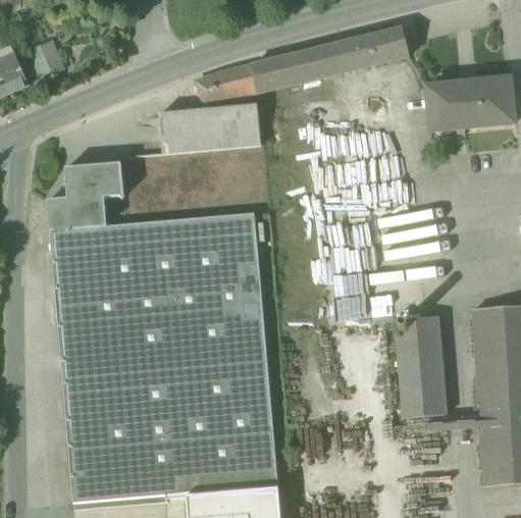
[(17,7),(32,47),(45,41),(32,3),(17,7)]
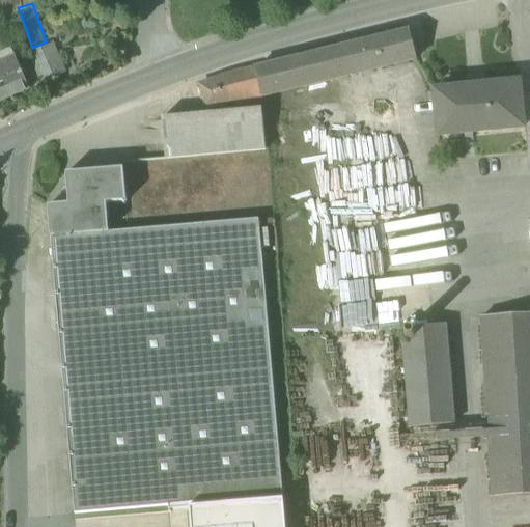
[(255,64),(262,93),(415,55),(409,27),(255,64)]
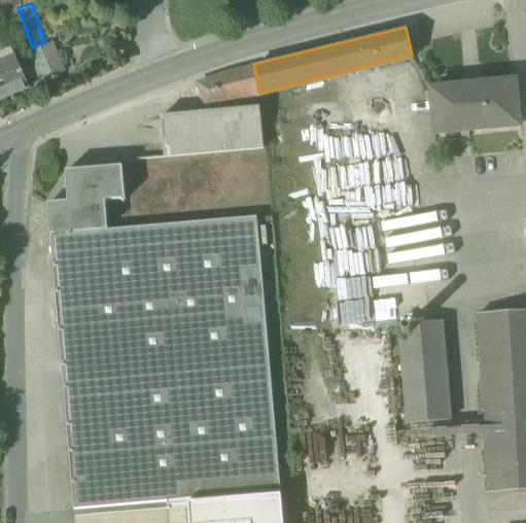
[(65,32),(45,41),(32,47),(29,49),(42,77),(79,60),(65,32)]
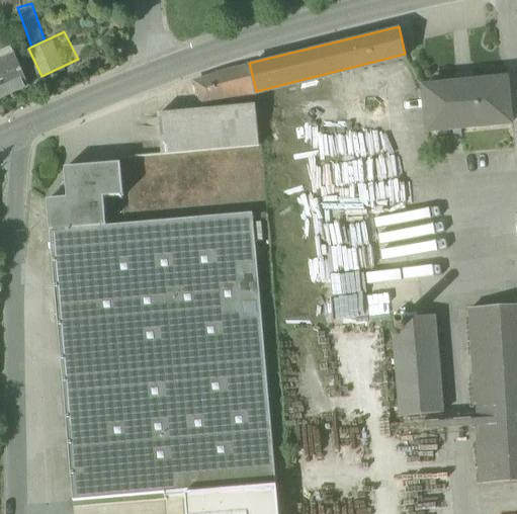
[(0,60),(16,52),(12,43),(3,48),(0,49),(0,60)]
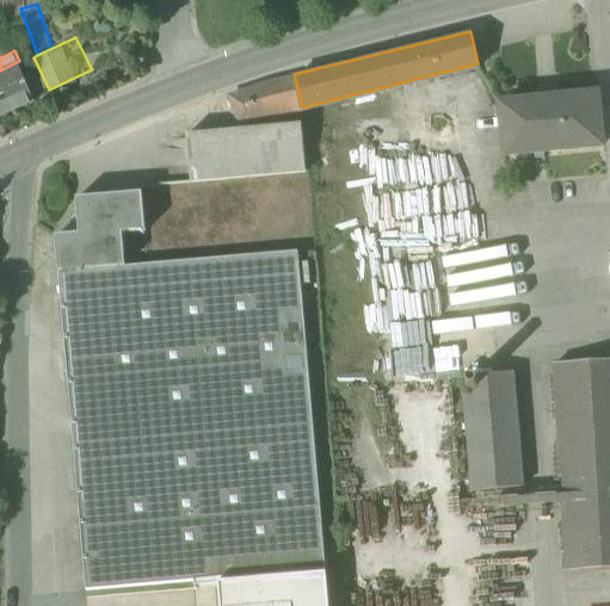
[(36,97),(19,61),(0,70),(0,113),(36,97)]
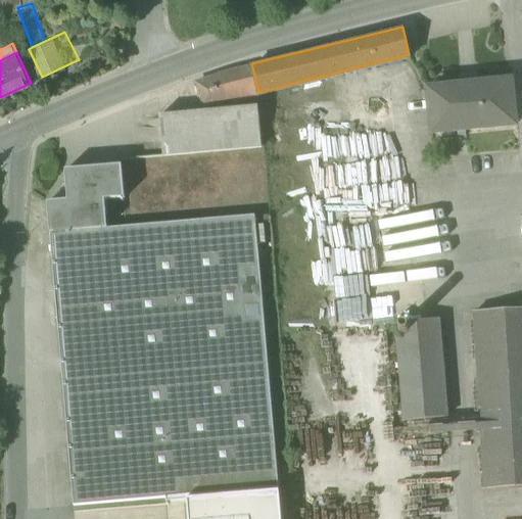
[(243,65),(250,93),(258,92),(251,63),(243,65)]
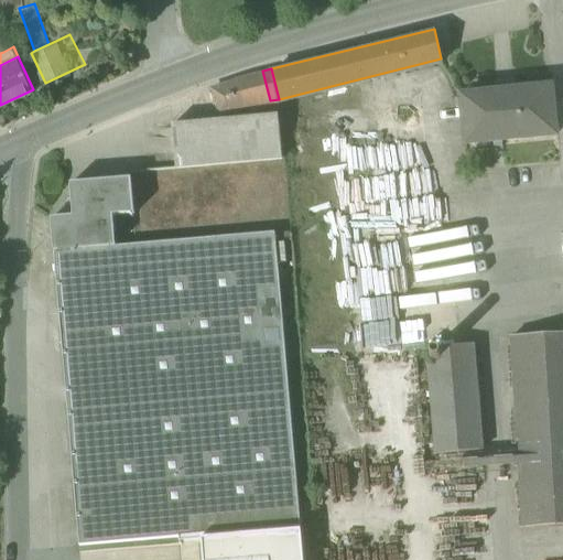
[(262,71),(241,76),(250,103),(251,106),(270,100),(262,71)]
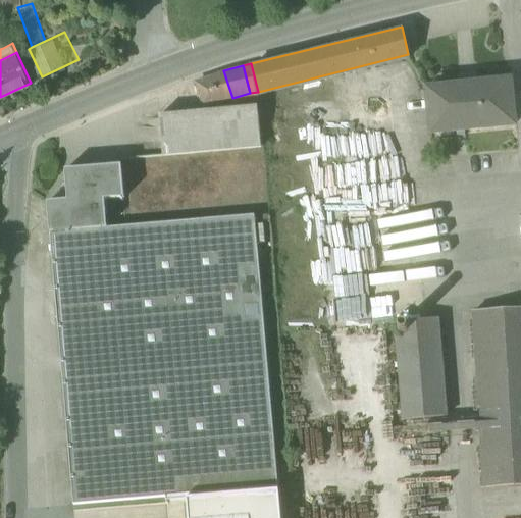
[(204,103),(231,95),(223,70),(196,79),(204,103)]
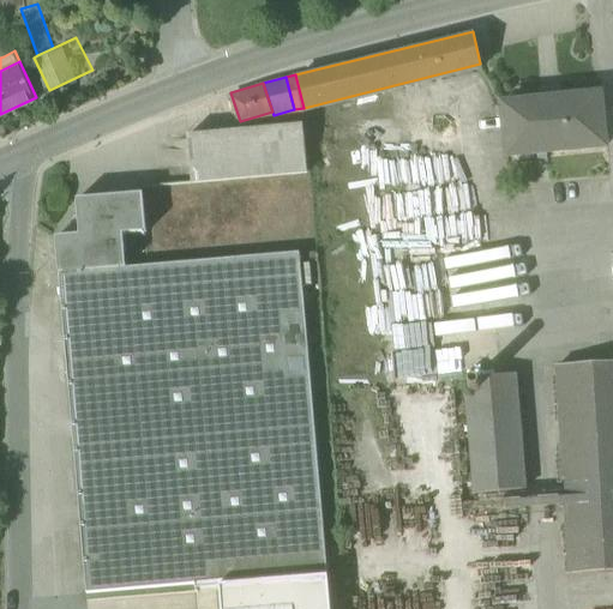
[(502,100),(506,152),(605,143),(600,90),(502,100)]
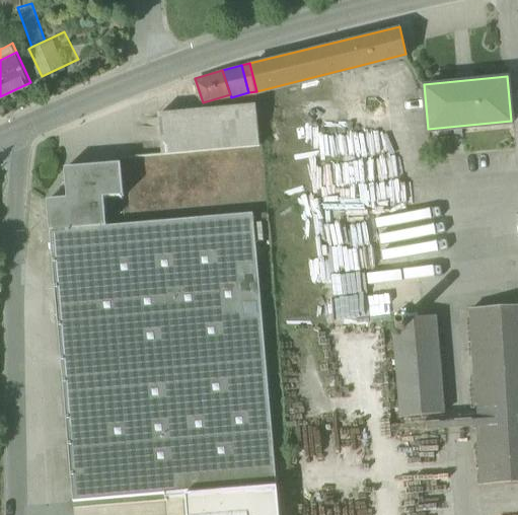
[(161,152),(259,143),(254,102),(157,112),(161,152)]
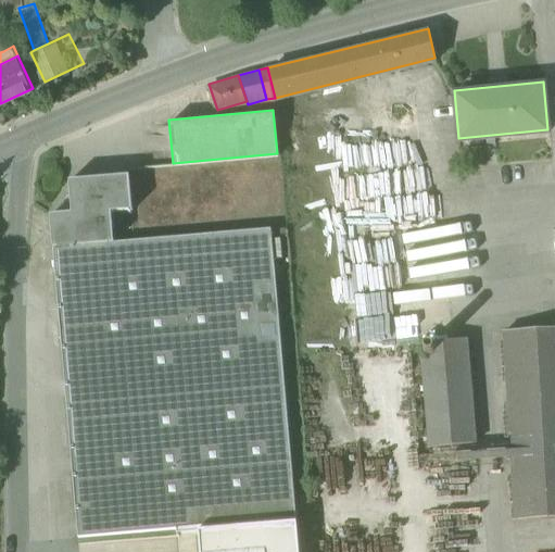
[(68,178),(70,193),(71,211),(60,211),(49,212),(52,245),(113,239),(111,209),(131,208),(128,173),(68,178)]
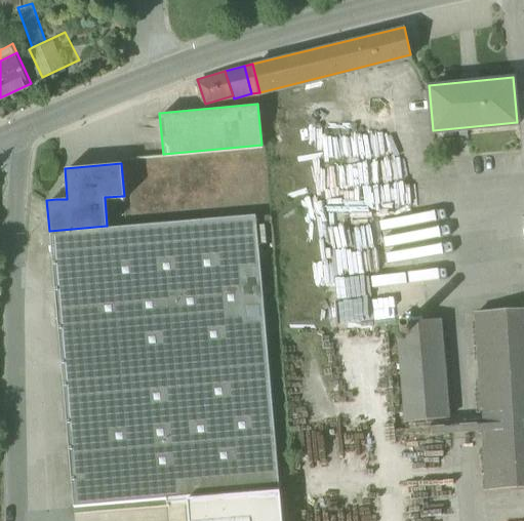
[(56,196),(56,199),(67,199),(66,183),(63,183),(56,196)]
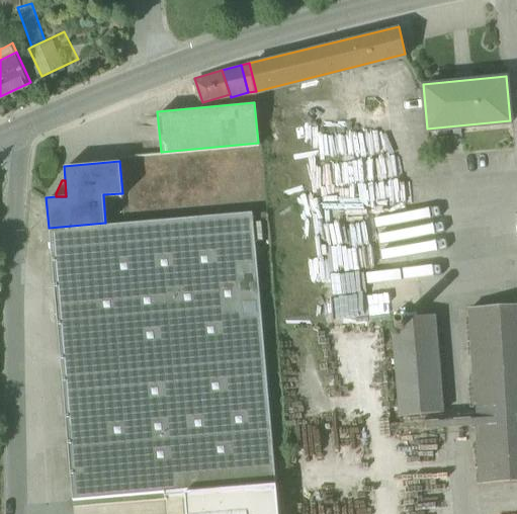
[(275,480),(252,216),(252,210),(105,223),(49,228),(72,498),(163,490),(275,480)]
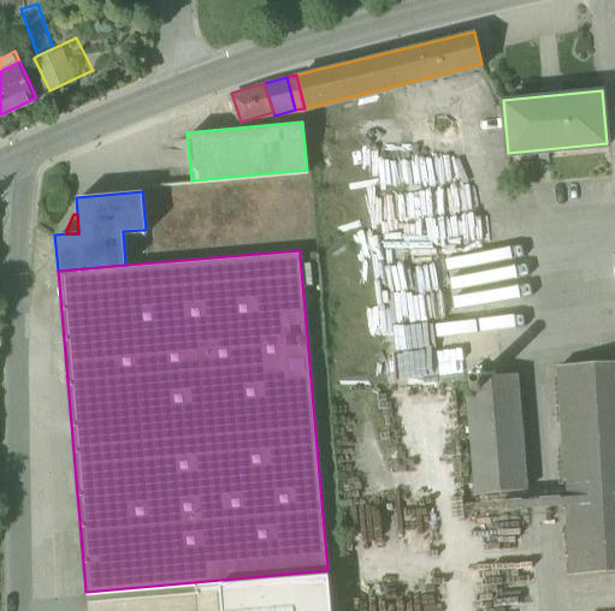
[(568,574),(614,570),(614,361),(556,365),(568,574)]
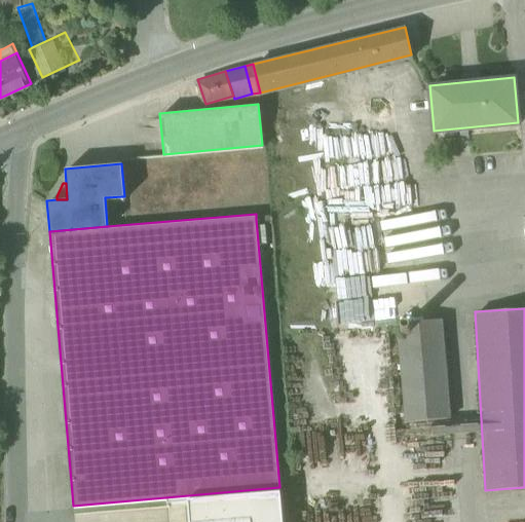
[(399,322),(407,420),(447,417),(438,319),(399,322)]
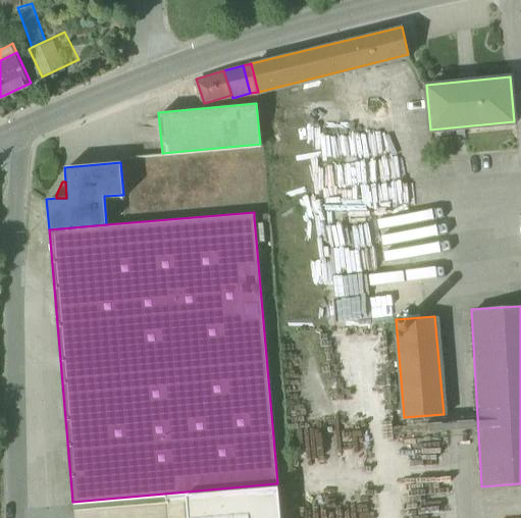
[(279,517),(277,483),(164,494),(165,500),(167,500),(166,498),(186,496),(187,517),(279,517)]
